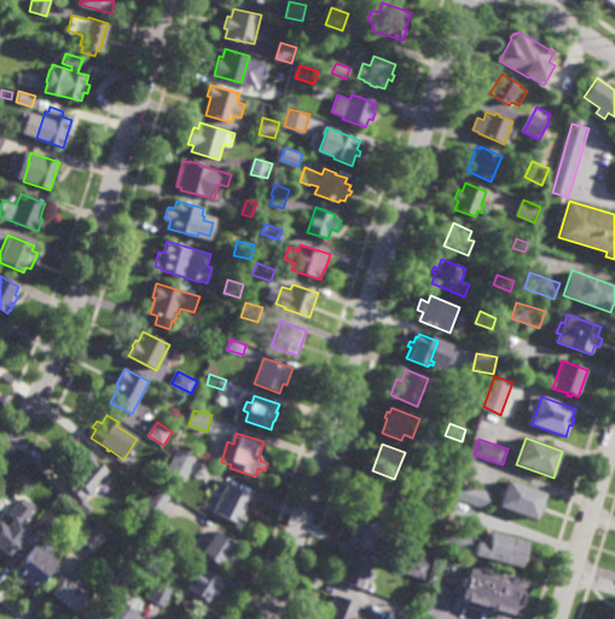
[(187,479),(169,470),(179,449),(198,458),(187,479)]
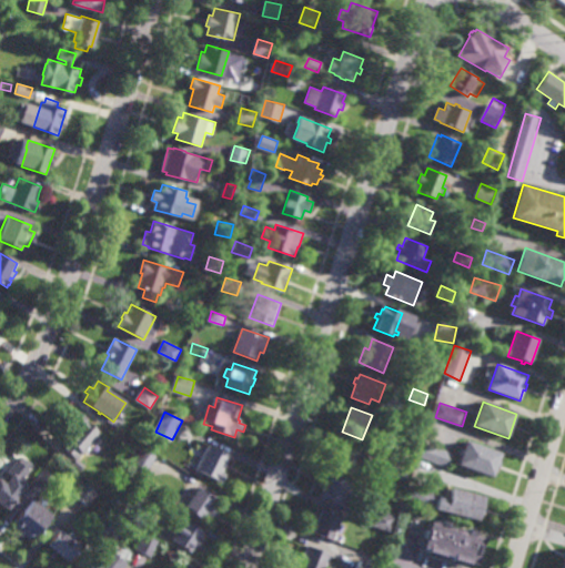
[(84,455),(83,454),(79,459),(64,448),(74,436),(70,432),(74,426),(72,425),(81,414),(90,421),(88,423),(101,434),(84,455)]
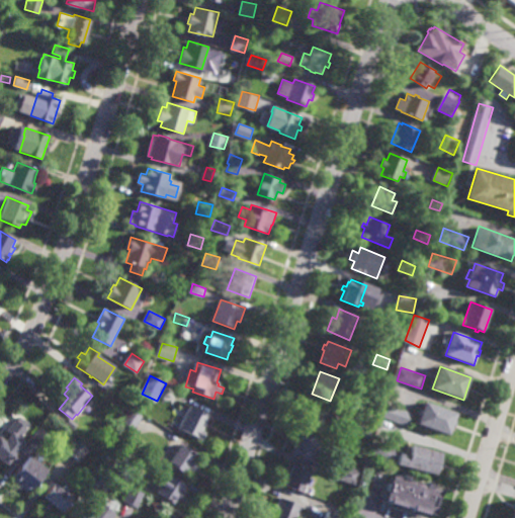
[(455,430),(452,429),(449,436),(418,425),(426,403),(457,414),(455,420),(458,421),(455,430)]
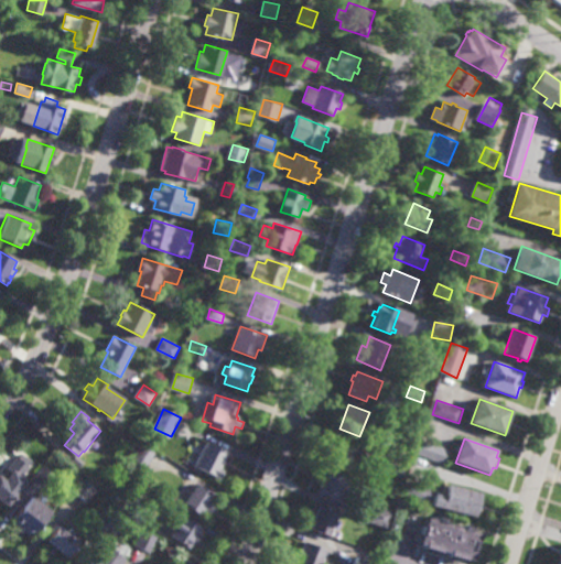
[(355,474),(348,470),(347,473),(327,464),(338,440),(365,451),(355,474)]
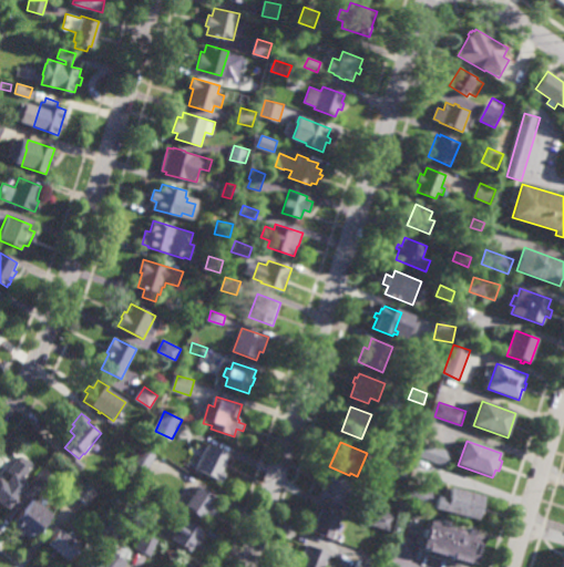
[(449,466),(421,456),(426,443),(453,452),(449,466)]
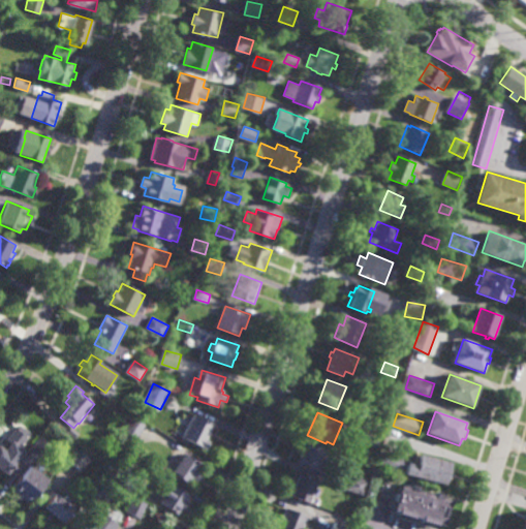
[(16,424),(9,419),(12,415),(18,419),(16,424)]
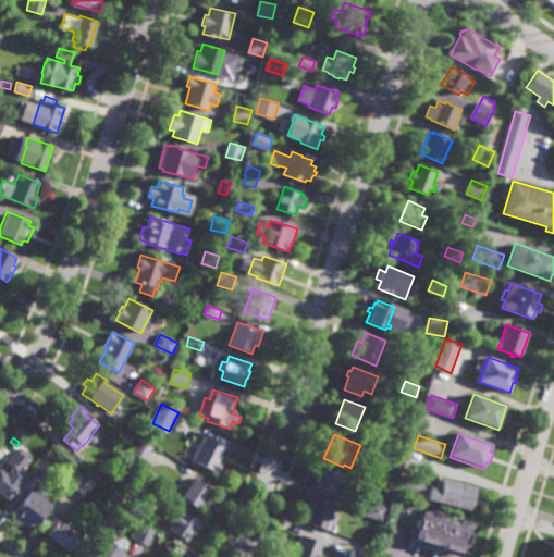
[(222,457),(220,461),(223,462),(219,472),(194,459),(205,437),(228,448),(222,457)]
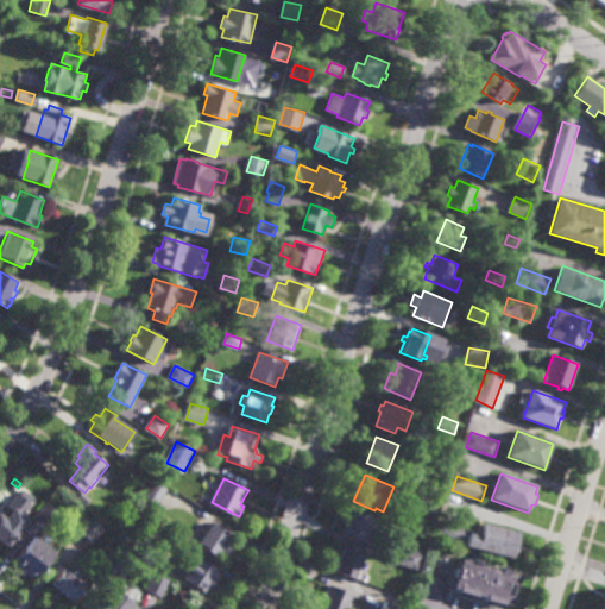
[(169,490),(158,506),(144,496),(155,479),(169,490)]
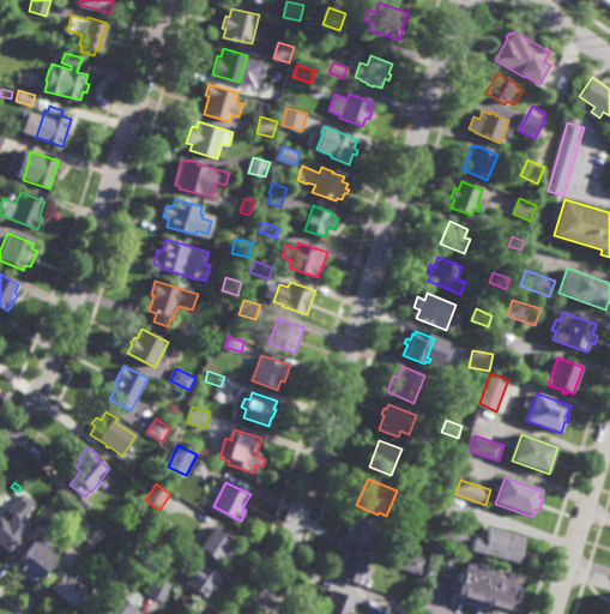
[(445,500),(438,497),(440,491),(447,493),(445,500)]
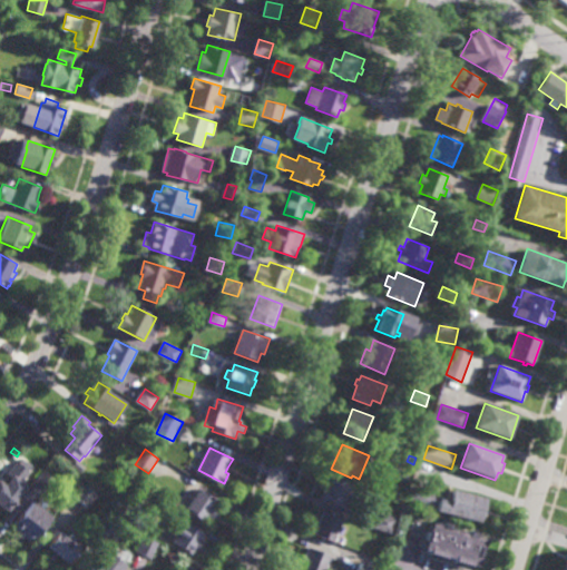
[(32,465),(29,470),(30,471),(23,480),(27,482),(8,508),(0,502),(0,477),(6,481),(10,474),(8,472),(12,468),(13,469),(18,462),(20,463),(23,459),(32,465)]
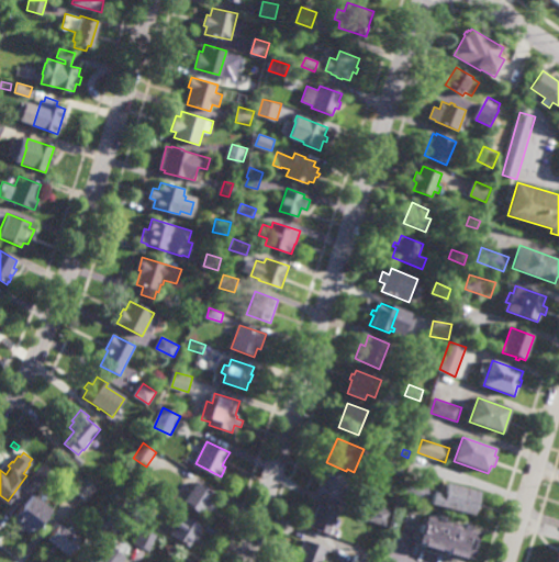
[(81,464),(75,459),(78,454),(85,460),(81,464)]
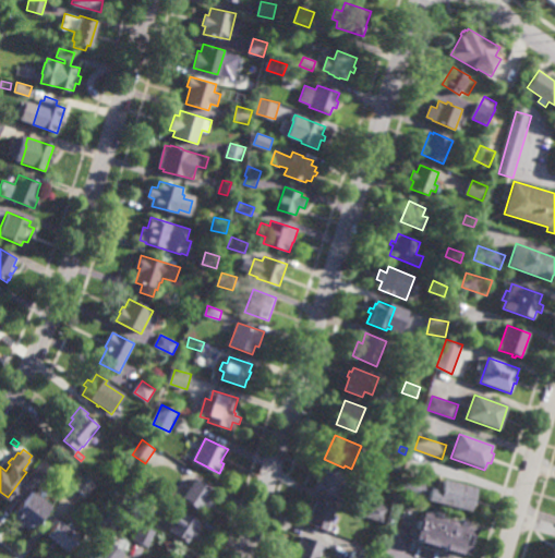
[(44,484),(32,474),(44,460),(56,470),(44,484)]
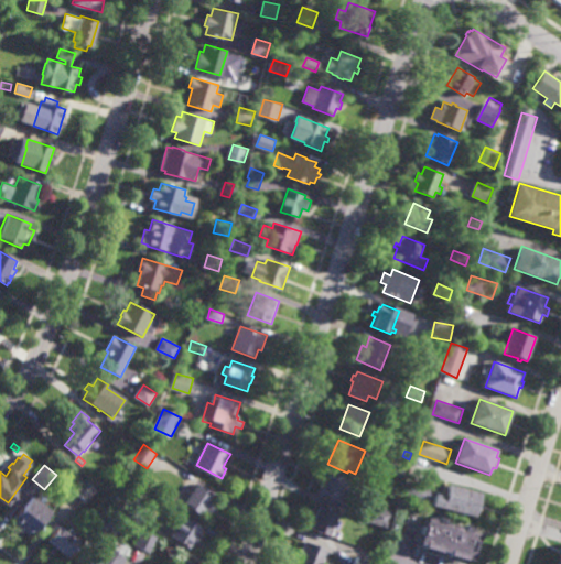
[(346,505),(319,495),(322,485),(320,484),(322,476),(325,477),(327,472),(362,484),(356,498),(349,496),(346,505)]
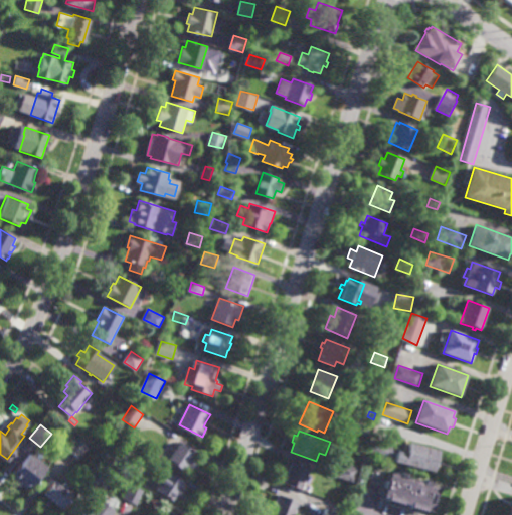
[(80,458),(66,447),(76,435),(91,447),(80,458)]
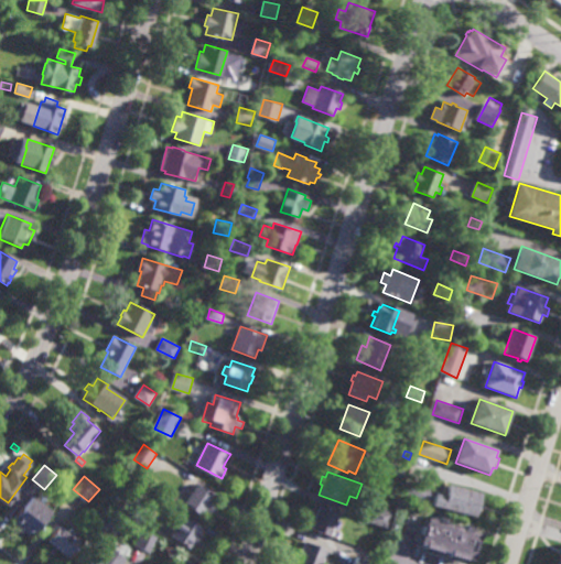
[(139,498),(125,489),(131,478),(147,486),(139,498)]
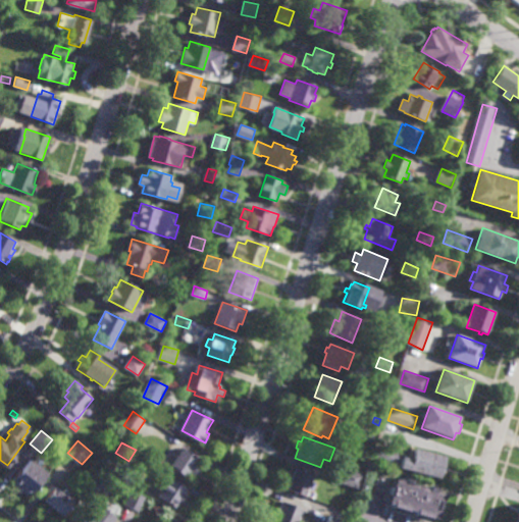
[(399,467),(373,458),(378,445),(404,454),(399,467)]
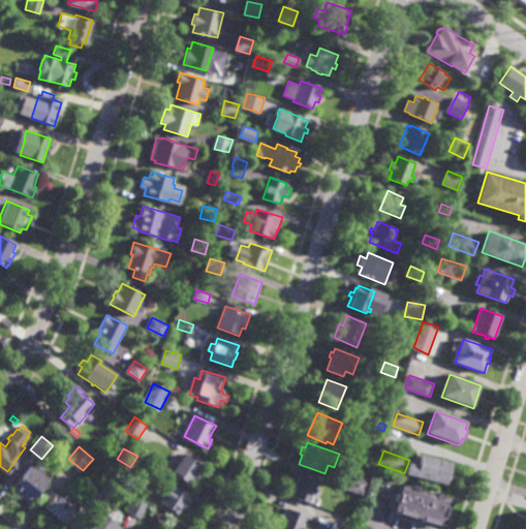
[(198,478),(194,476),(190,484),(172,471),(185,452),(204,464),(199,469),(203,472),(198,478)]
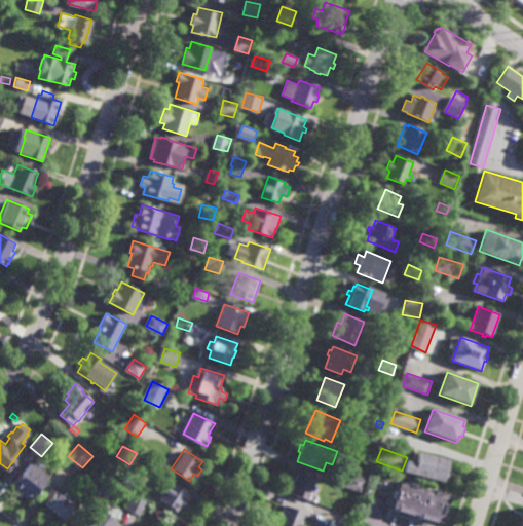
[(447,464),(451,466),(449,475),(445,474),(444,480),(404,470),(407,458),(415,460),(418,449),(449,458),(447,464)]
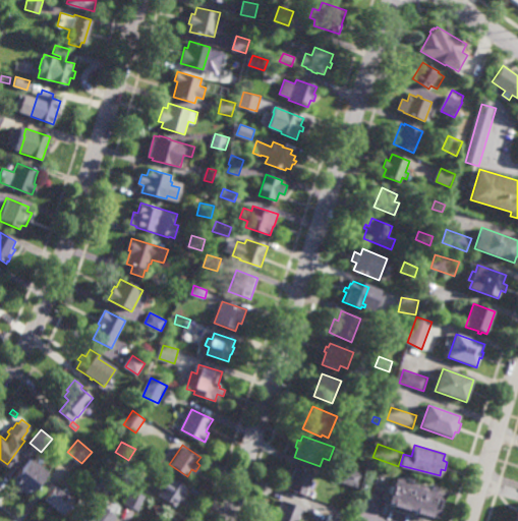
[(31,494),(23,488),(22,490),(16,486),(18,484),(12,479),(31,456),(49,470),(31,494)]
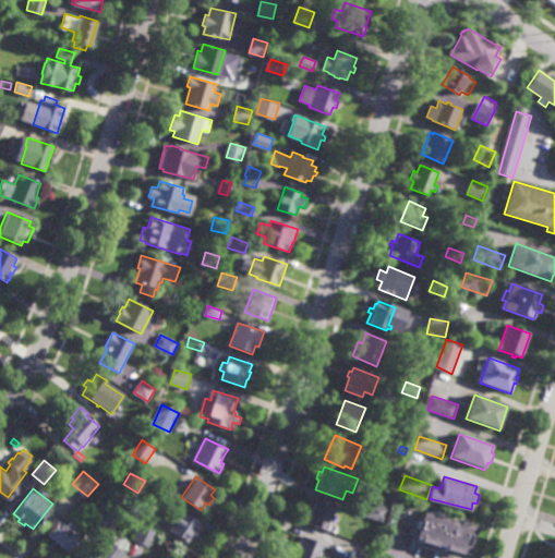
[(328,530),(305,521),(310,509),(313,511),(318,498),(337,506),(328,530)]
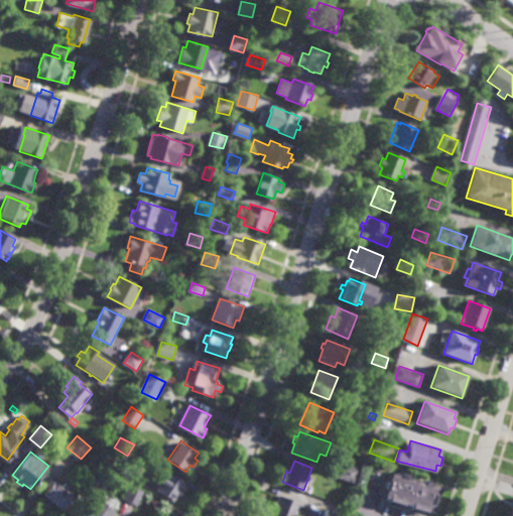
[(354,483),(339,477),(345,463),(360,469),(354,483)]
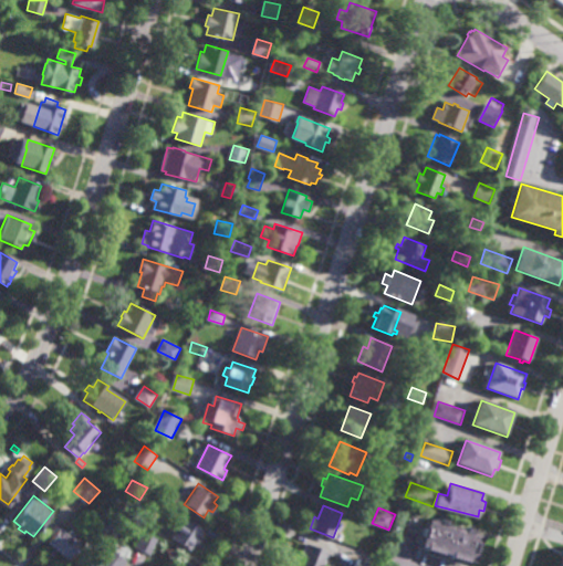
[(113,533),(98,524),(107,509),(122,519),(113,533)]
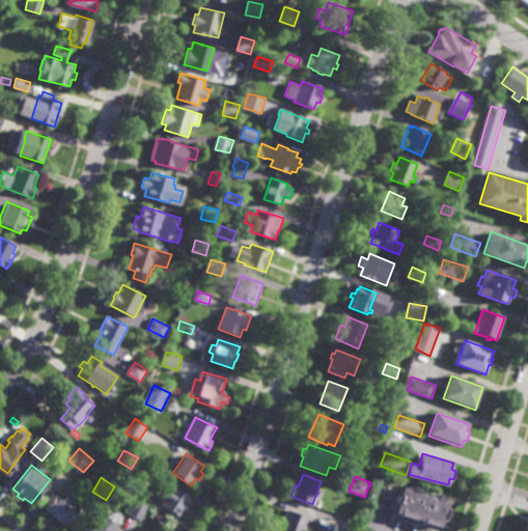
[(412,485),(412,484),(418,486),(418,487),(436,494),(437,492),(442,494),(442,496),(453,499),(444,526),(439,524),(437,529),(421,524),(422,519),(415,516),(413,522),(397,515),(398,511),(392,509),(400,482),(412,485)]
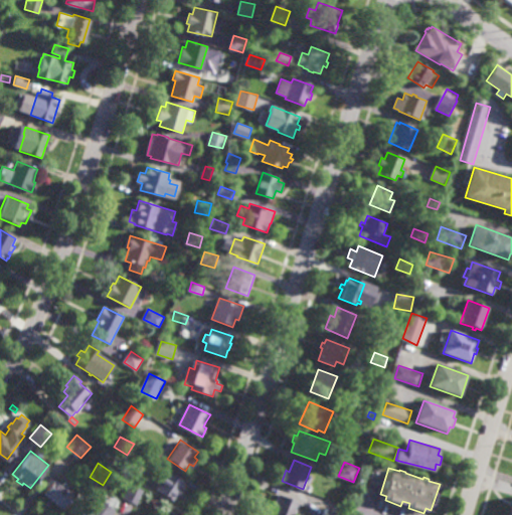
[(185,481),(181,488),(183,490),(180,494),(178,492),(174,499),(156,488),(157,487),(152,484),(158,475),(163,478),(168,470),(185,481)]
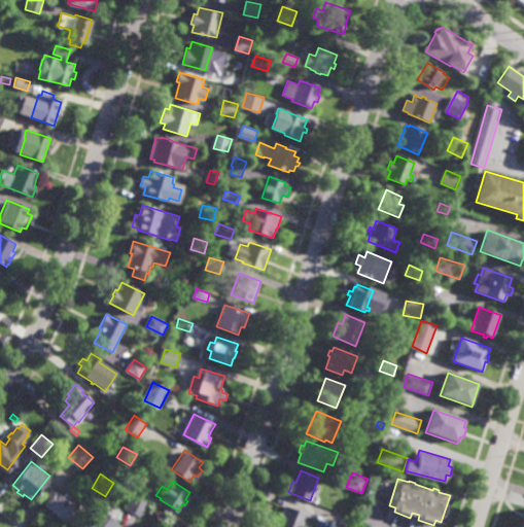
[(63,495),(66,490),(71,494),(68,498),(75,504),(64,518),(44,502),(49,496),(48,495),(54,489),(55,490),(55,489),(63,495)]
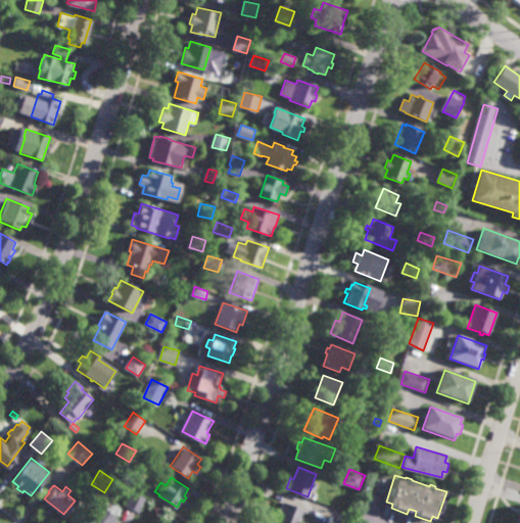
[(140,512),(127,506),(133,490),(146,497),(140,512)]
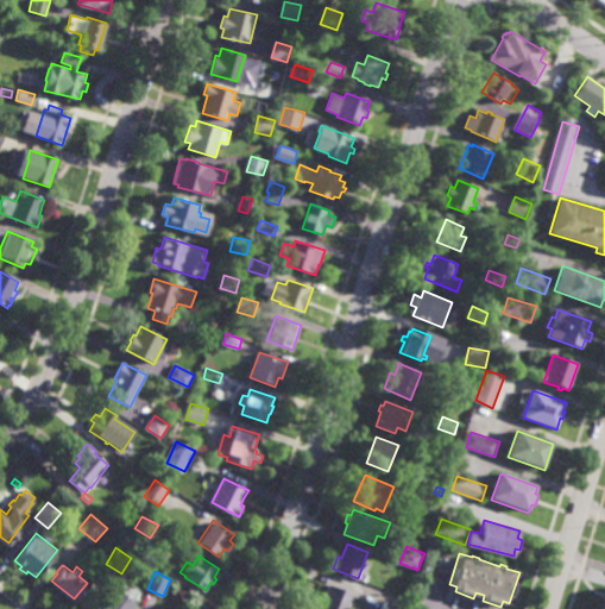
[(355,592),(348,608),(323,608),(321,608),(325,598),(322,597),(326,590),(328,591),(332,582),(355,592)]
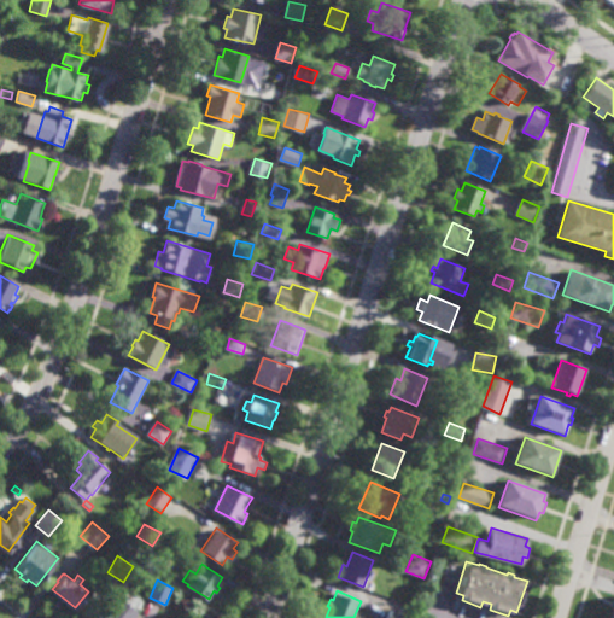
[(132,617),(97,617),(98,617),(100,617),(117,595),(138,611),(132,617)]
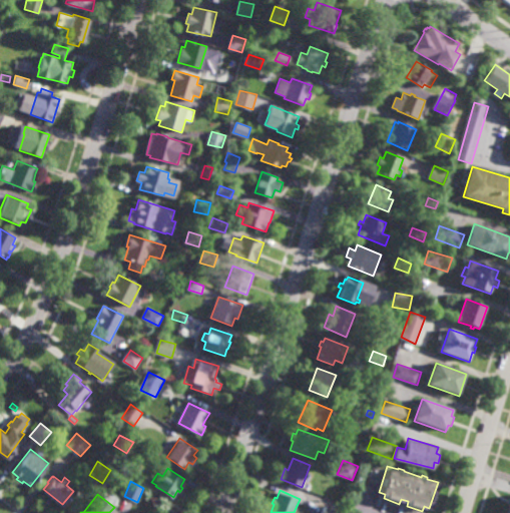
[(339,512),(321,512),(325,504),(341,510),(339,512)]
